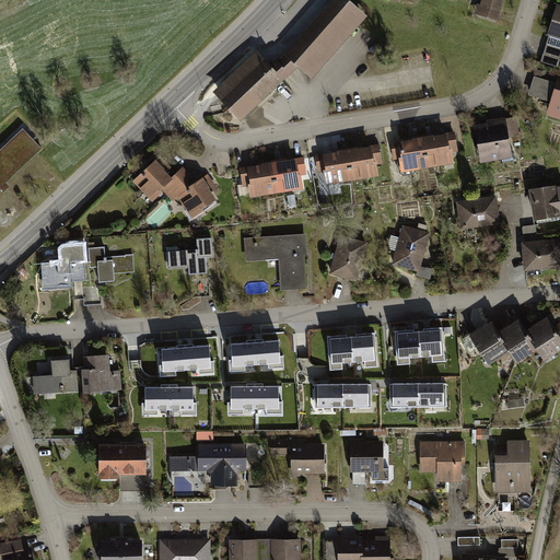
[(257,51),(213,93),(242,123),(299,68),(313,81),(370,16),(351,0),(331,0),(287,56),(279,62),(276,59),(270,65),(257,51)]
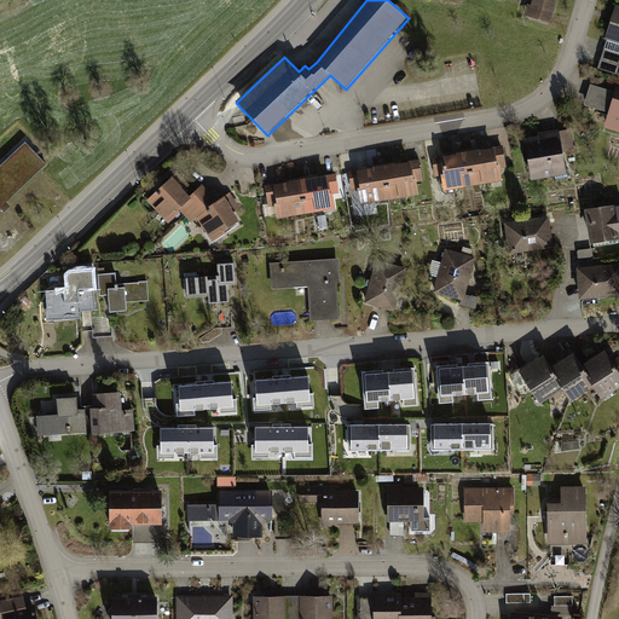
[(532,0),(532,5),(530,5),(526,16),(553,24),(559,0),(532,0)]
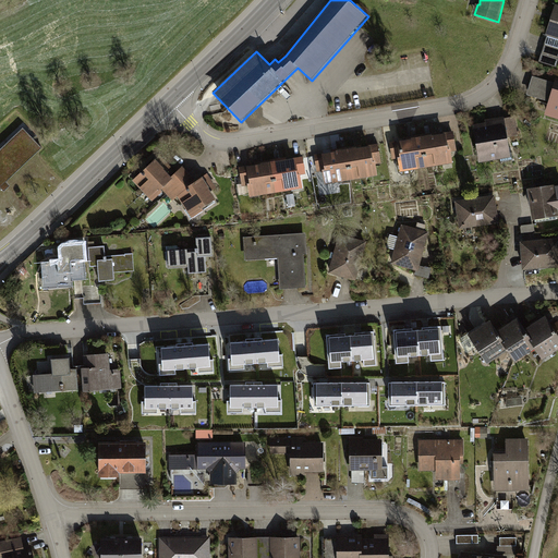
[(557,4),(556,4),(552,16),(545,36),(547,37),(557,39),(557,4)]
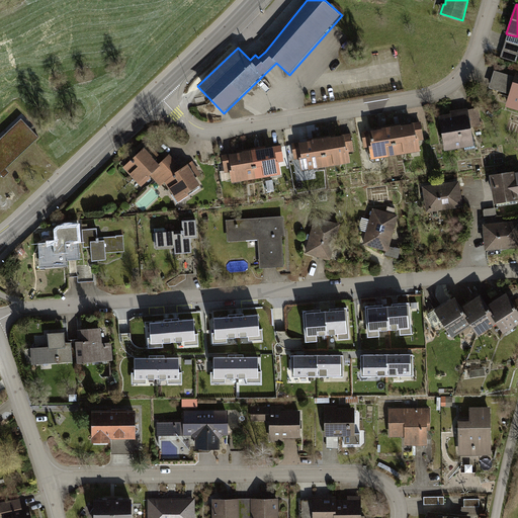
[(517,57),(517,36),(508,34),(501,58),(516,63),(517,57)]
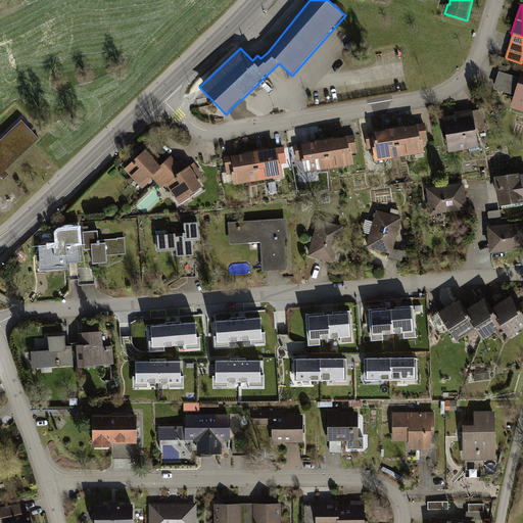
[(522,111),(522,72),(521,72),(519,77),(498,69),(492,88),(513,94),(509,107),(522,111)]
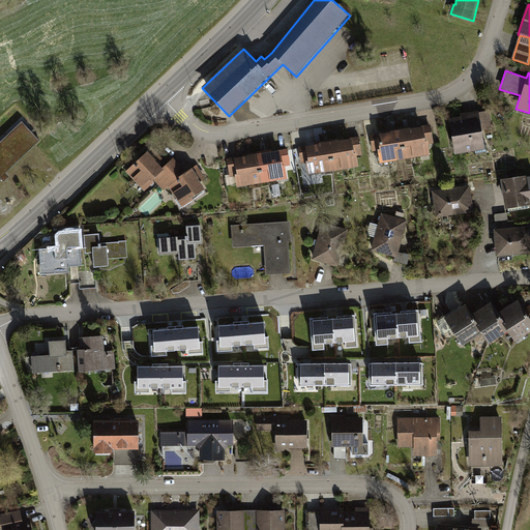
[(460,116),(448,117),(454,153),(484,148),(481,129),(478,113),(478,110),(460,113),(460,116)]
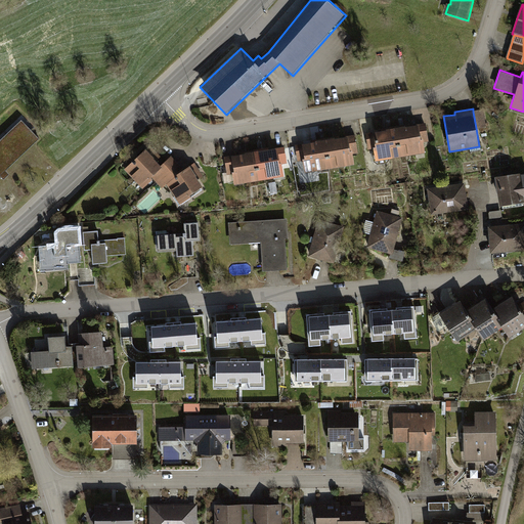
[(483,110),(473,112),(476,128),(486,126),(483,110)]
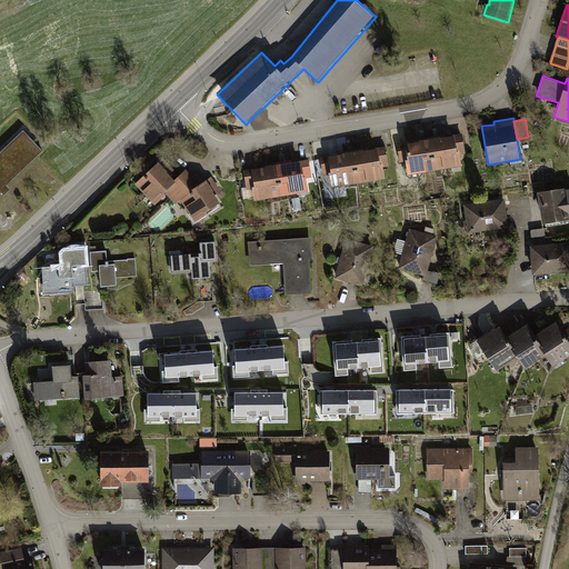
[(408,145),(399,146),(401,162),(407,162),(405,166),(407,177),(411,179),(421,178),(423,175),(463,168),(461,155),(466,153),(462,135),(453,136),(453,138),(441,140),(441,139),(438,139),(421,142),(420,143),(408,145)]
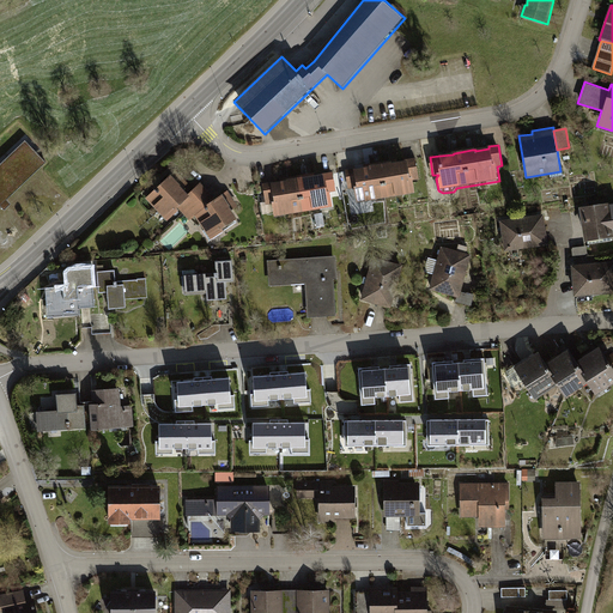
[(20,147),(0,165),(0,208),(25,186),(30,192),(47,175),(20,147)]
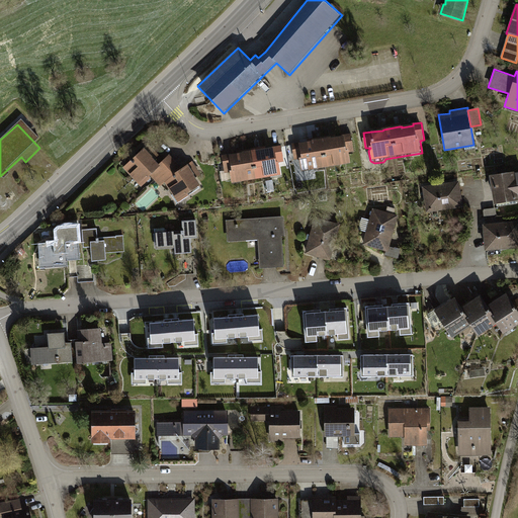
[(300,143),(291,144),(294,160),(300,159),(303,172),(351,164),(349,153),(354,152),(351,135),(343,136),(343,138),(332,139),(331,139),(331,138),(313,141),(314,142),(313,142),(300,144),(300,143)]
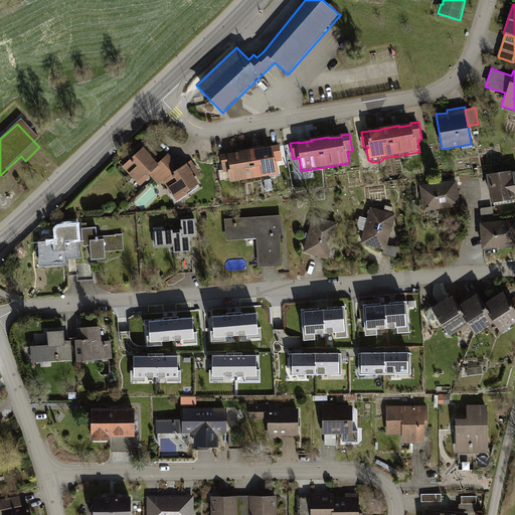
[(150,142),(144,148),(158,164),(164,159),(150,142)]
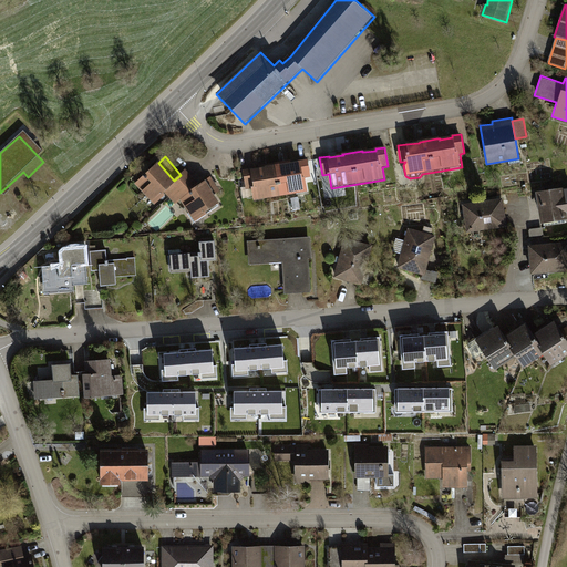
[(253,168),(243,169),(246,189),(253,188),(255,200),(308,192),(306,177),(310,176),(308,160),(299,162),(299,163),(287,165),(286,165),(286,164),(267,167),(267,168),(265,168),(254,171),(253,168)]
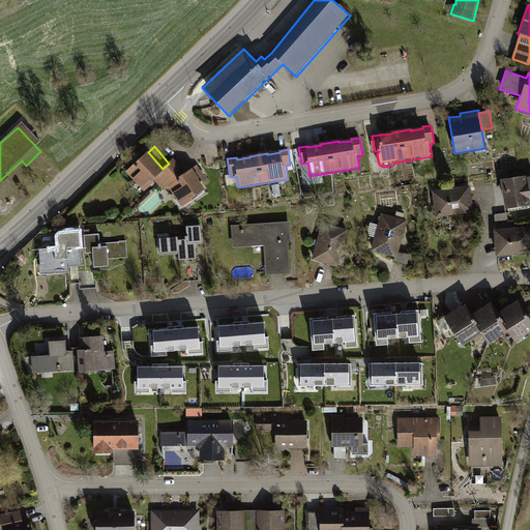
[(148,152),(126,172),(145,193),(155,182),(164,192),(169,186),(182,208),(195,201),(194,199),(206,192),(201,182),(198,178),(193,169),(187,173),(174,158),(169,164),(163,169),(154,160),(148,152)]
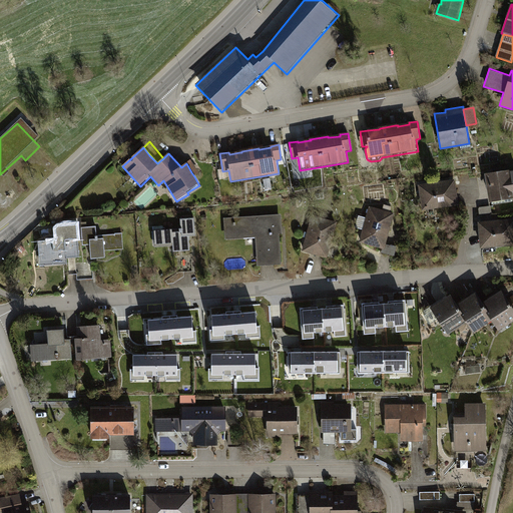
[(191,172),(194,176),(199,173),(191,160),(186,163),(191,172)]
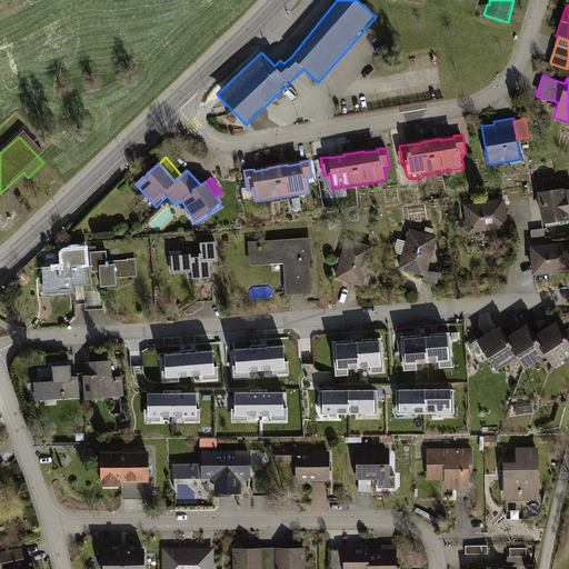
[(568,187),(565,188),(565,187),(537,191),(541,222),(568,218),(568,187)]
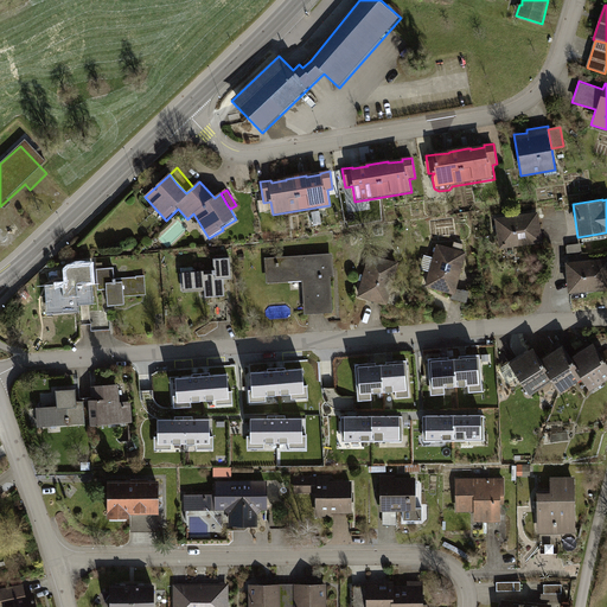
[(537,211),(494,217),(498,248),(541,242),(537,211)]
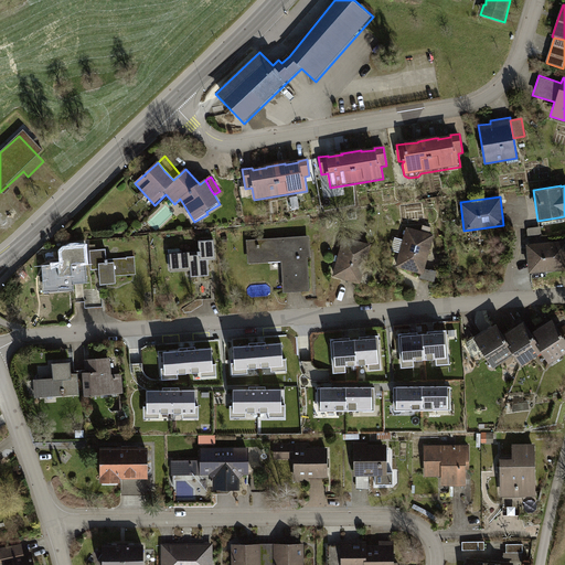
[(424,276),(435,236),(407,228),(396,268),(424,276)]
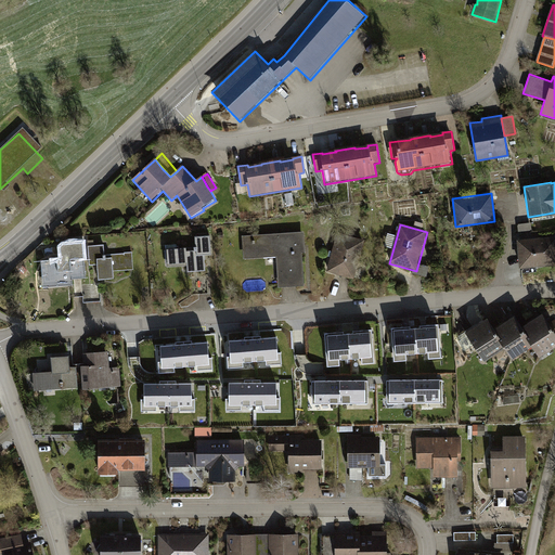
[(306,286),(304,255),(306,255),(305,232),(244,236),(245,260),(278,258),(280,287),(306,286)]
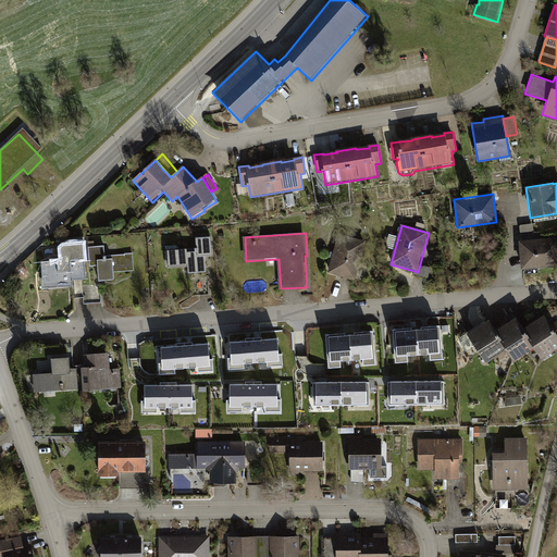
[(214,254),(213,234),(195,235),(196,249),(169,250),(169,267),(188,265),(188,273),(207,272),(206,254),(214,254)]
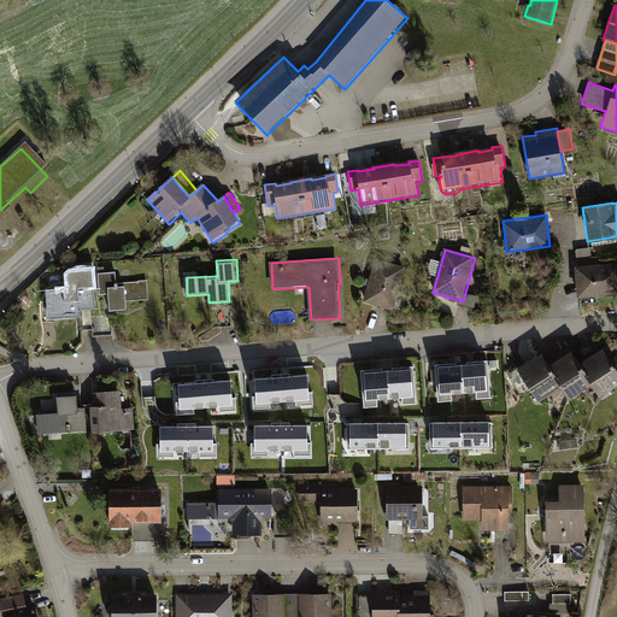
[(405,268),(375,259),(363,304),(393,312),(405,268)]
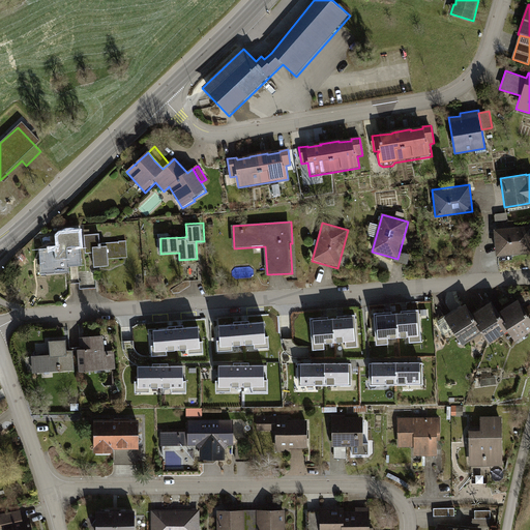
[(529,252),(529,225),(493,228),(495,256),(529,252)]
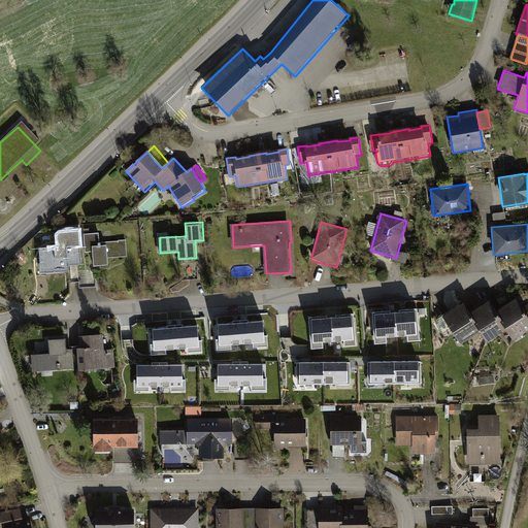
[(68,266),(83,265),(80,231),(58,233),(59,249),(41,250),(42,274),(69,272),(68,266)]
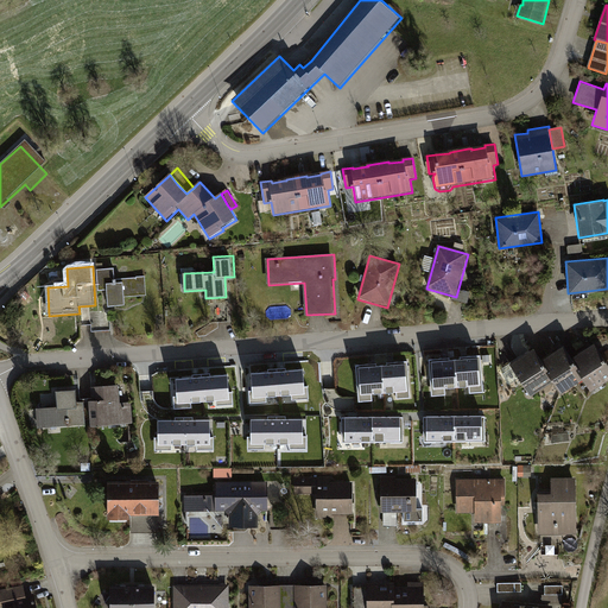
[(146,295),(145,277),(114,279),(113,270),(97,271),(99,291),(106,291),(108,308),(126,306),(125,297),(146,295)]
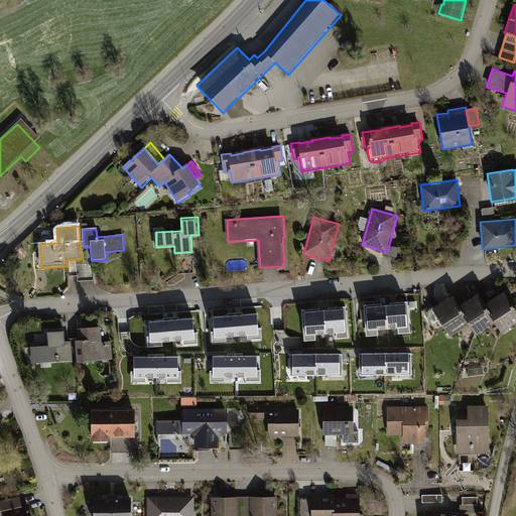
[(441,302),(432,308),(449,335),(469,321),(478,335),(494,325),(501,335),(515,324),(515,307),(504,290),(492,298),(484,303),(476,292),(466,299),(459,303),(453,294),(441,302)]
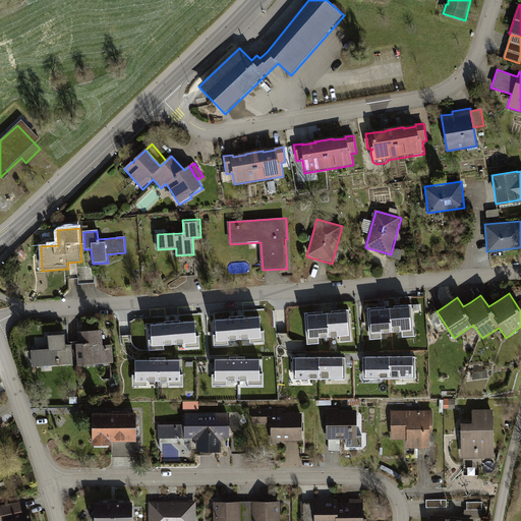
[(401,306),(390,307),(392,335),(414,334),(412,305),(401,306)]
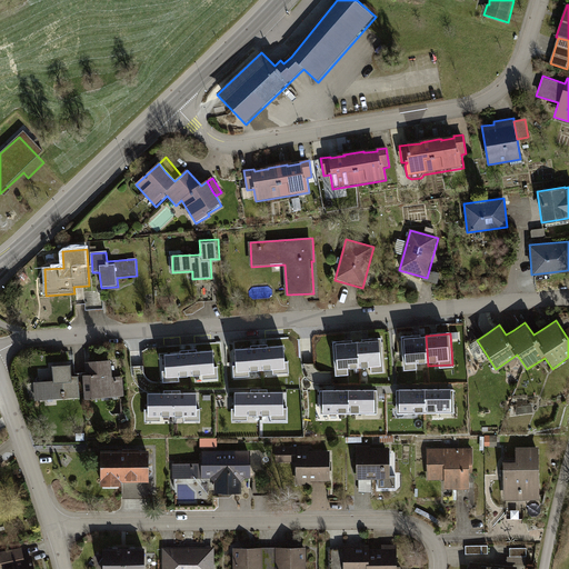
[(412,337),(401,337),(403,368),(428,366),(426,336),(412,337)]
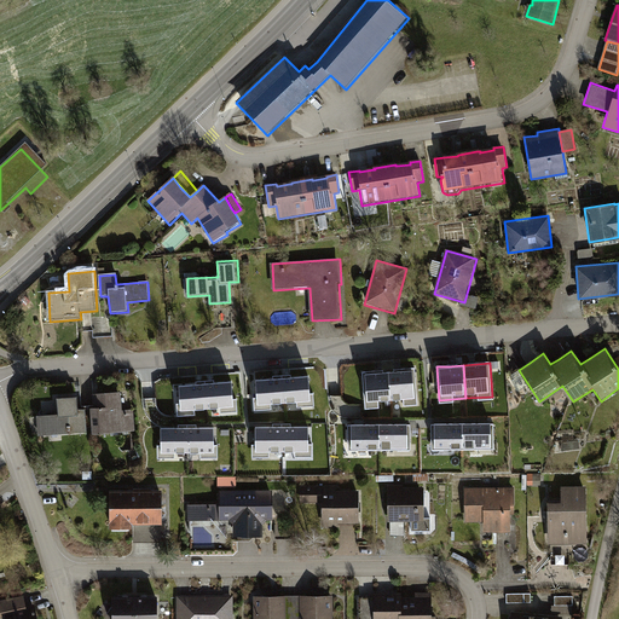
[(403,371),(389,372),(391,405),(417,404),(416,370),(403,371)]
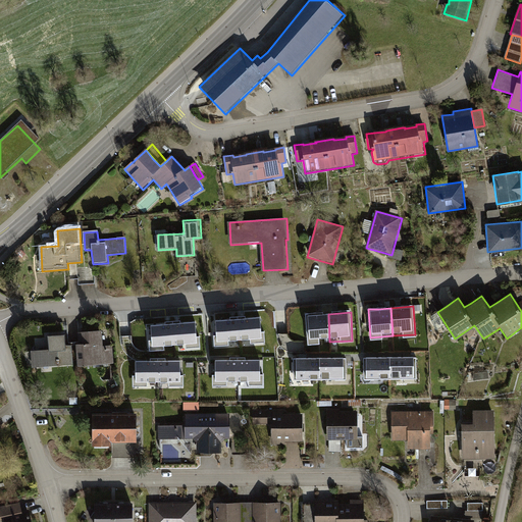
[(317,314),(306,315),(307,344),(329,342),(328,314),(317,314)]
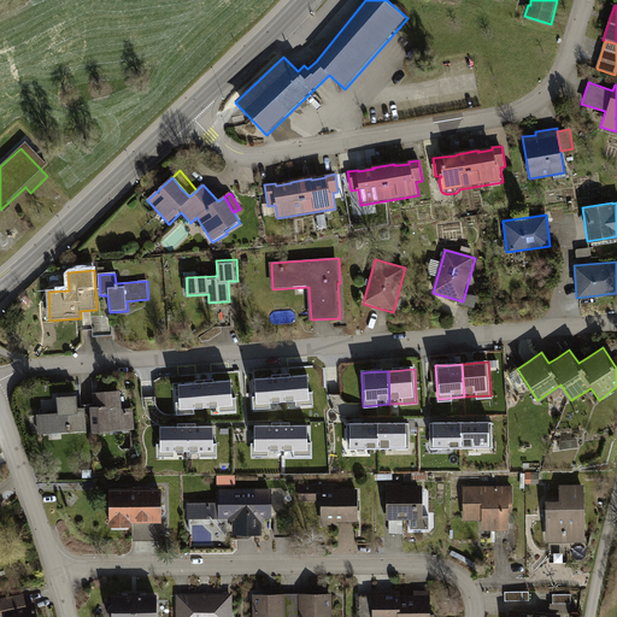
[(281,377),(282,403),(310,400),(307,375),(281,377)]
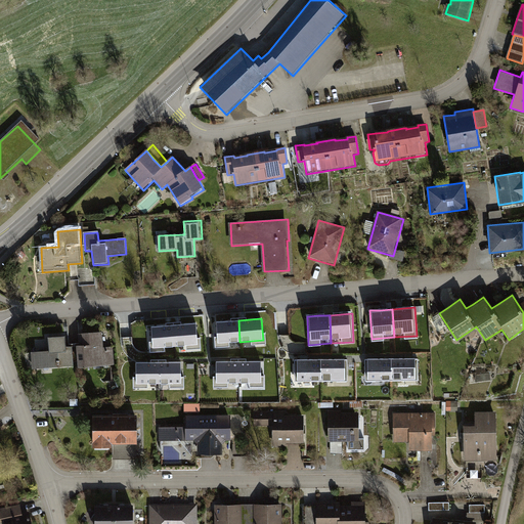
[(216,322),(218,344),(239,342),(238,320),(216,322)]
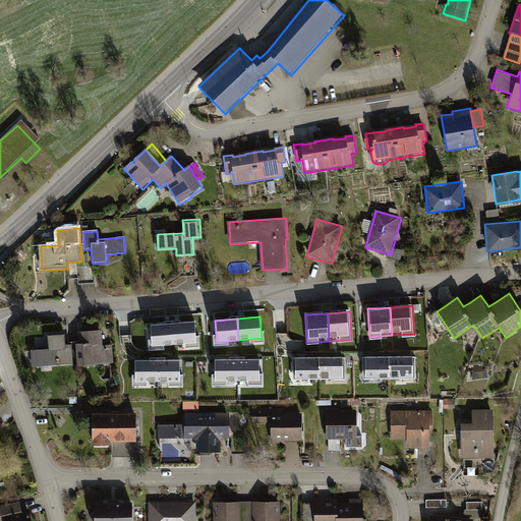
[(172,324),(174,345),(197,343),(195,322),(172,324)]
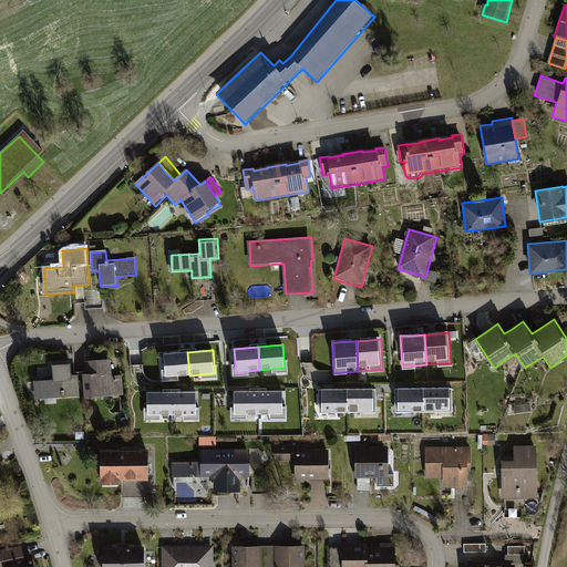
[(164,354),(166,378),(189,375),(187,352),(164,354)]
